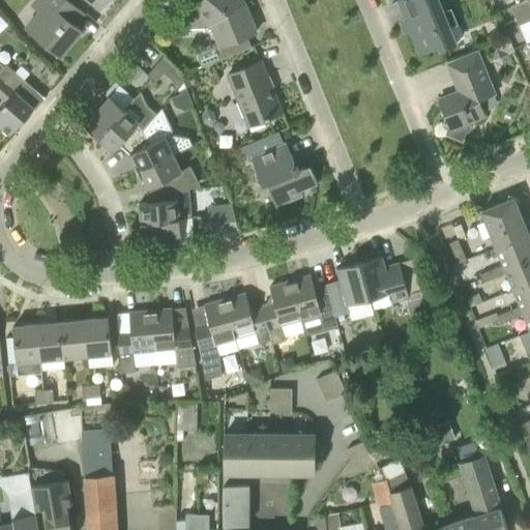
[(61,55),(82,30),(75,24),(85,11),(69,0),(36,0),(33,4),(39,10),(27,27),(61,55)]
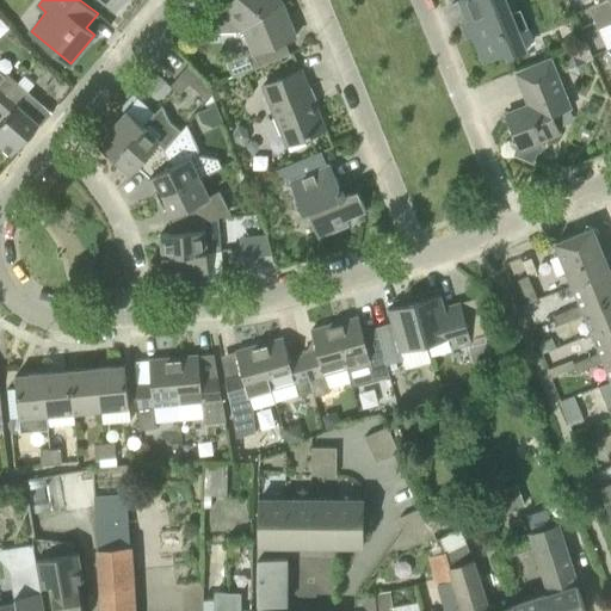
[(104,0),(117,10),(124,0),(104,0)]
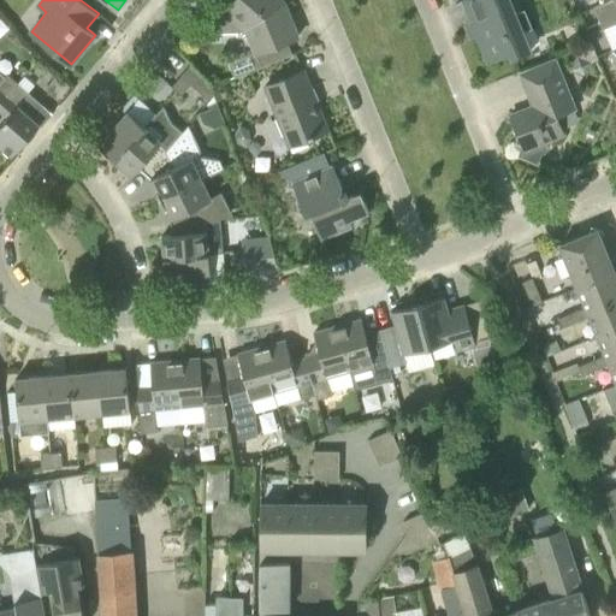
[(298,37),(284,3),(282,0),(235,0),(206,33),(240,31),(243,30),(246,28),(256,37),(252,41),(262,66),(290,55),(285,42),(298,37)]
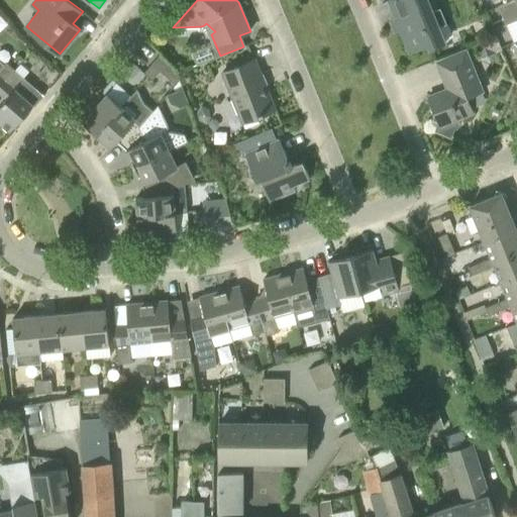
[(392,0),(399,16),(396,18),(409,53),(428,44),(430,48),(445,42),(438,26),(446,23),(440,8),(433,11),(428,0),(392,0)]
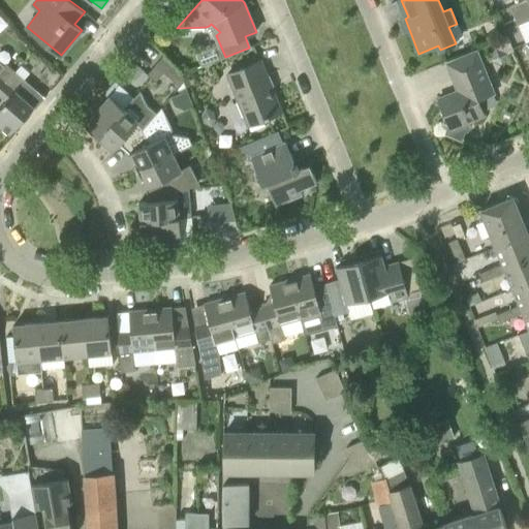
[(528,0),(525,0),(510,6),(518,25),(525,42),(528,40),(528,0)]
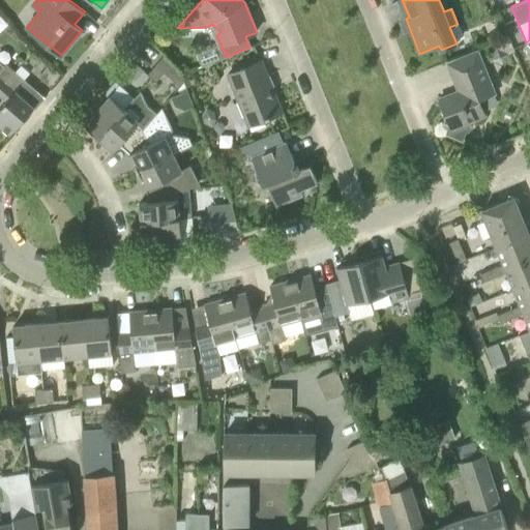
[(494,43),(499,57),(513,52),(508,37),(494,43)]
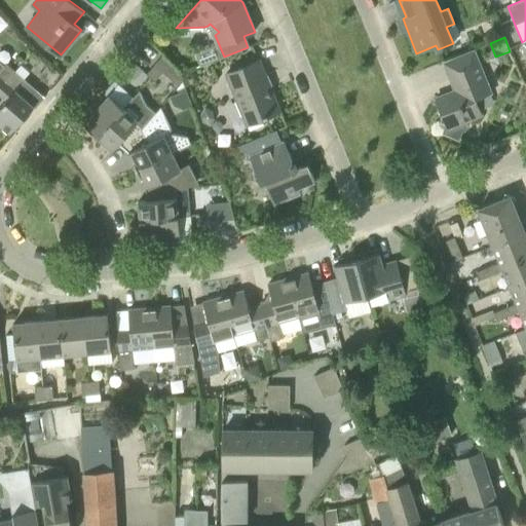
[(154,64),(163,72),(179,86),(184,80),(179,69),(163,54),(154,64)]
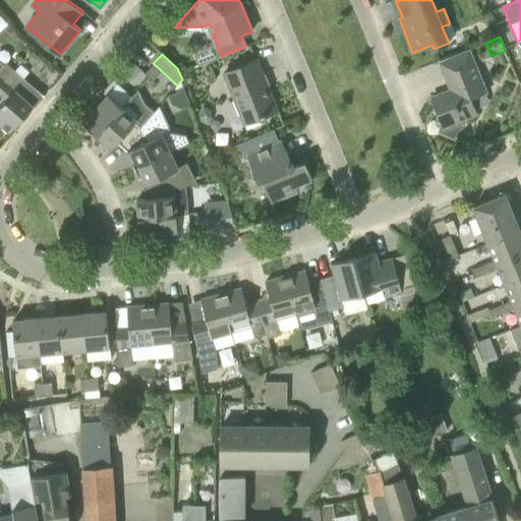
[(224,73),(244,124),(278,110),(257,59),(224,73)]
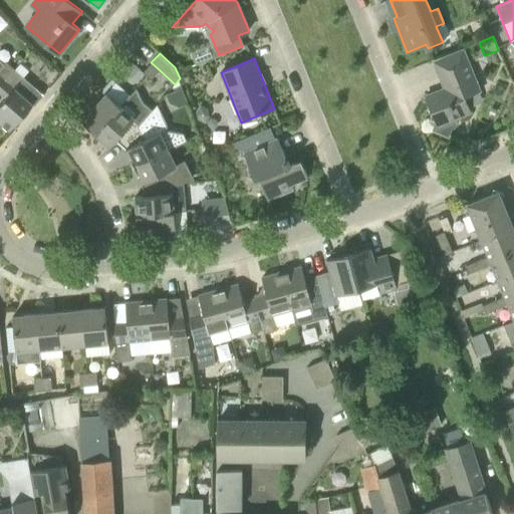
[(480,90),(468,61),(468,60),(439,72),(445,87),(445,88),(425,95),(437,124),(435,129),(448,135),(452,124),(457,122),(455,117),(471,111),(466,96),(480,90)]
